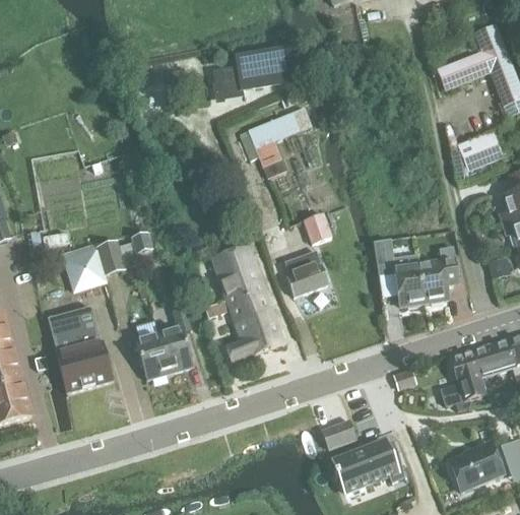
[(519,87),(506,52),(495,24),(475,33),(482,51),(438,69),(446,89),(491,71),(504,106),(519,99),(519,87)]
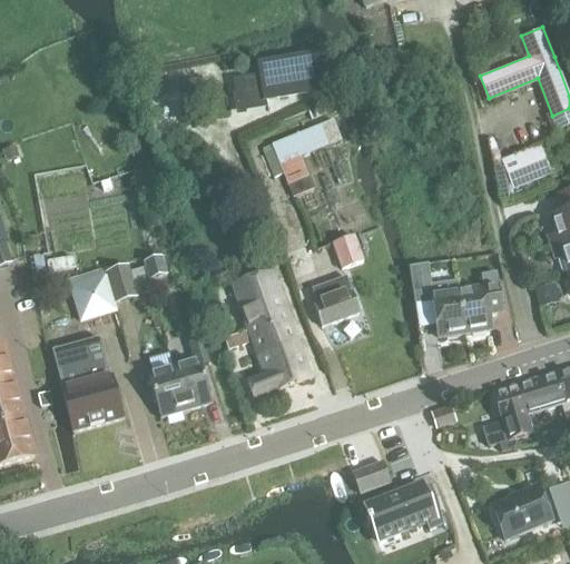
[(95,42),(84,47),(88,59),(99,55),(95,42)]
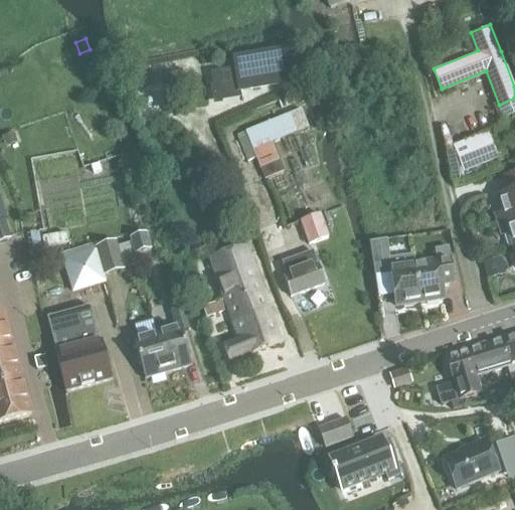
[(236,65),(210,69),(214,92),(221,91),(222,99),(222,101),(241,98),(243,97),(241,87),(285,79),(281,50),(279,50),(280,51),(237,59),(236,53),(234,53),(236,65)]
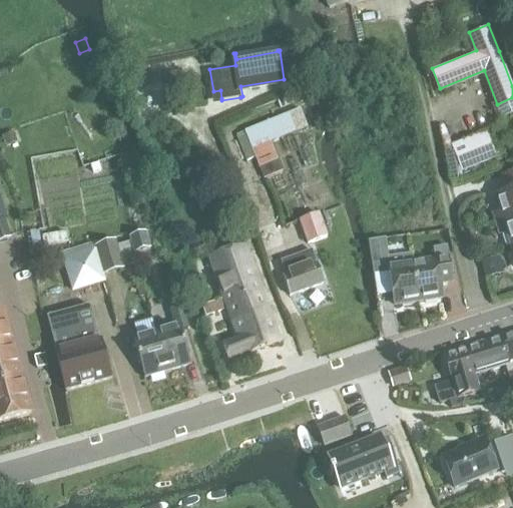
[(246,131),(237,134),(246,156),(255,153),(264,175),(283,167),(271,138),(308,123),(301,105),(244,127),(246,131)]
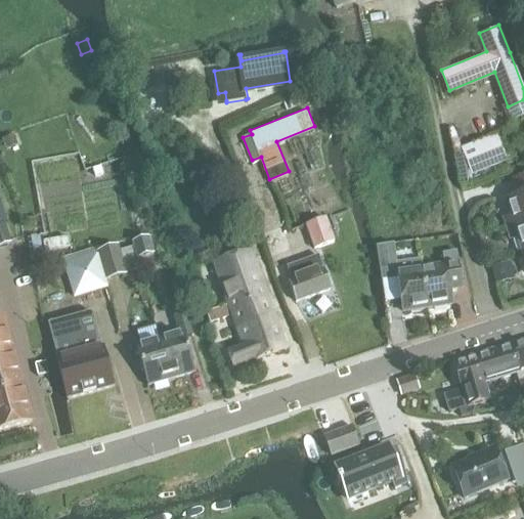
[(14,131),(2,135),(6,144),(7,144),(8,145),(18,142),(14,131)]
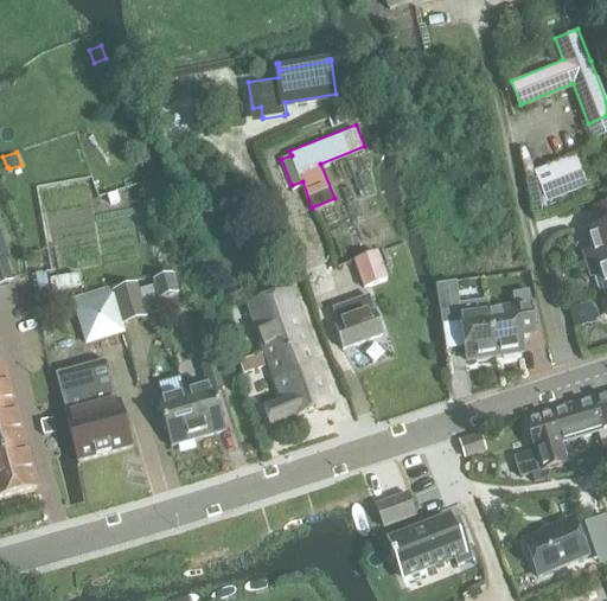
[(581,191),(583,194),(593,191),(588,179),(582,181),(572,155),(532,171),(534,177),(523,179),(529,211),(541,209),(581,191)]
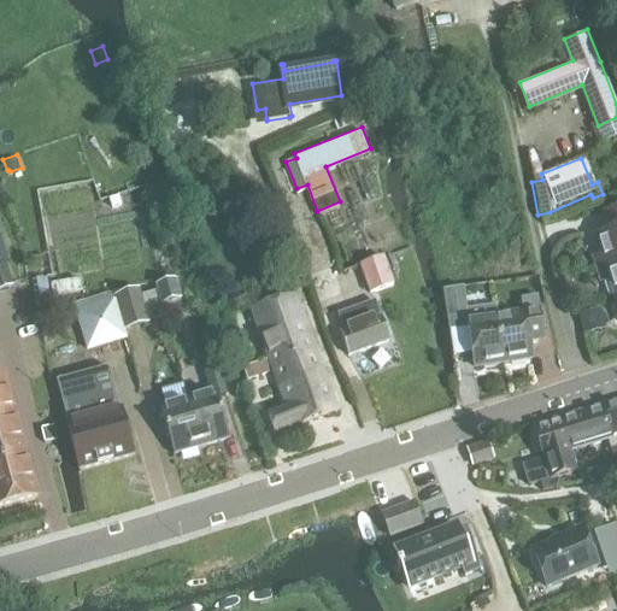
[(594,252),(598,264),(616,258),(616,204),(604,209),(609,227),(597,231),(601,250),(594,252)]
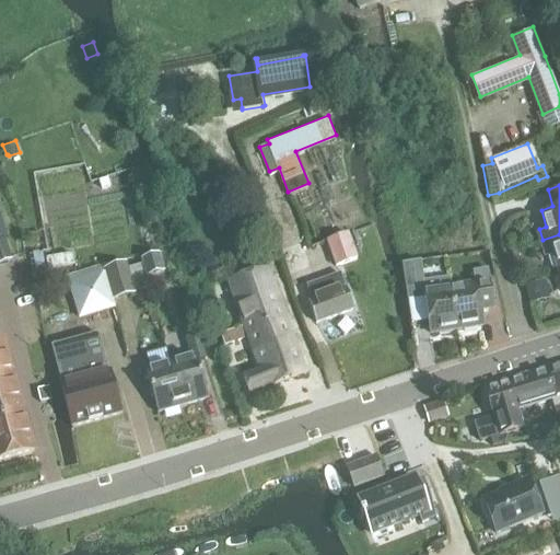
[(349,230),(326,238),(335,263),(358,255),(349,230)]
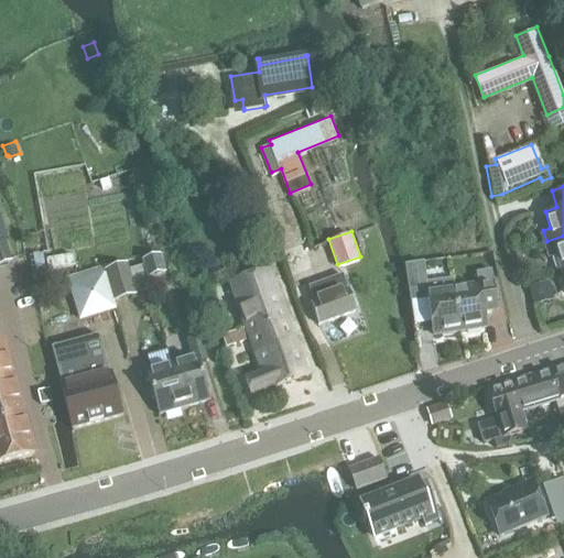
[(563,266),(563,236),(546,241),(550,252),(557,250),(563,267),(563,266)]
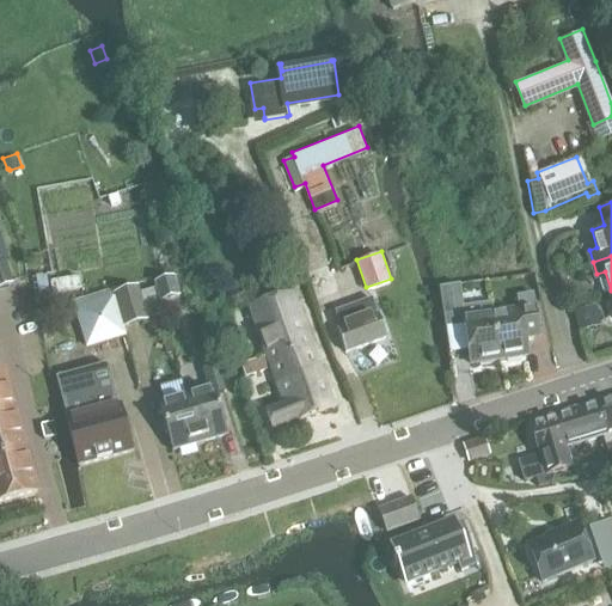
[(6,257),(0,259),(0,285),(13,280),(6,257)]
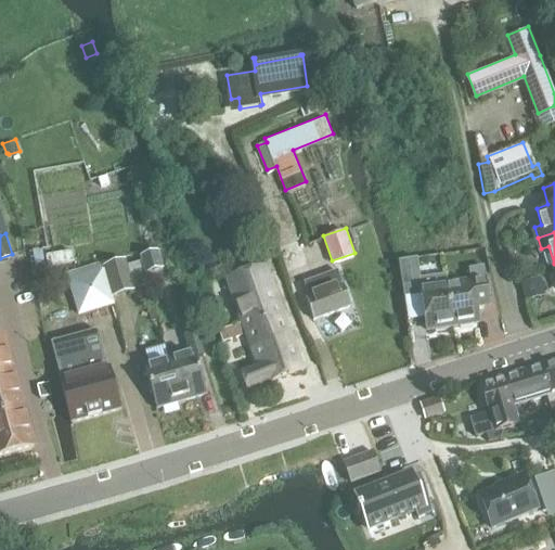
[(505,267),(517,264),(513,246),(501,250),(505,267)]
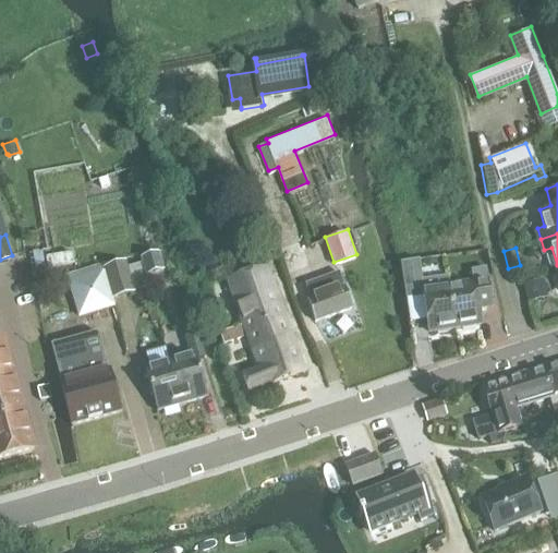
[(146,272),(165,266),(159,249),(141,254),(146,272)]
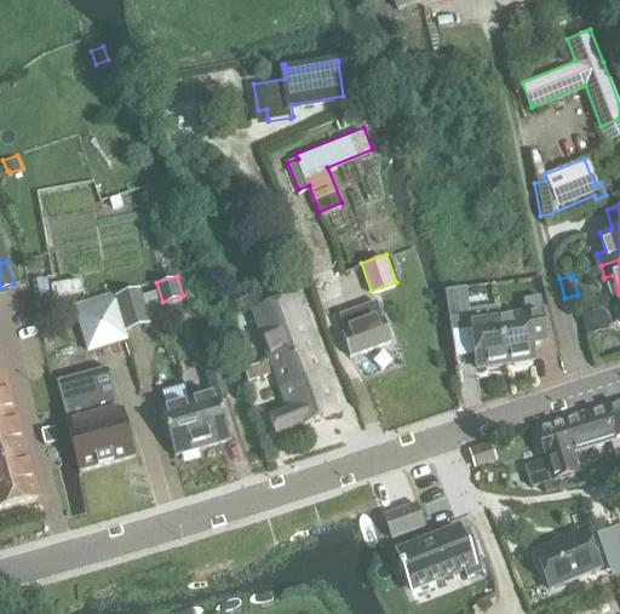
[(506,360),(499,314),(498,303),(469,308),(465,285),(445,288),(451,330),(470,326),(476,365),(482,363),(486,366),(498,363),(500,360),(506,360)]
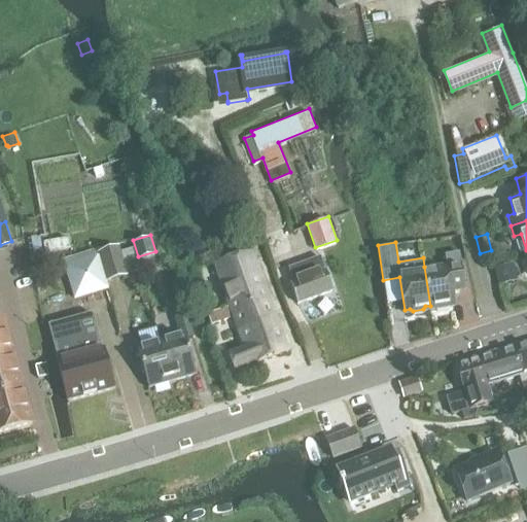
[(99,253),(98,253),(106,279),(107,279),(128,273),(128,271),(139,267),(133,245),(121,249),(119,243),(98,250),(99,253)]
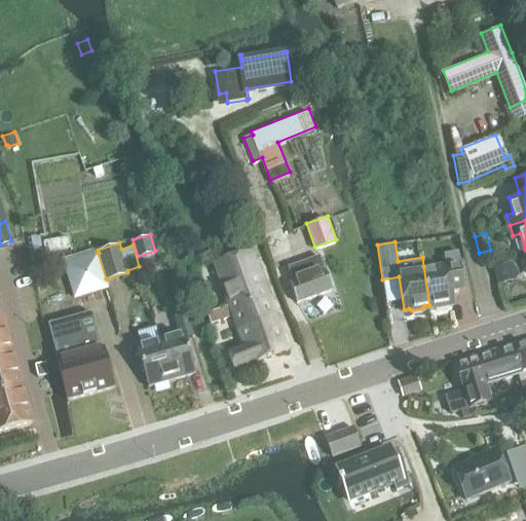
[(74,297),(109,286),(107,278),(106,278),(98,253),(96,246),(63,255),(66,263),(64,263),(74,297)]
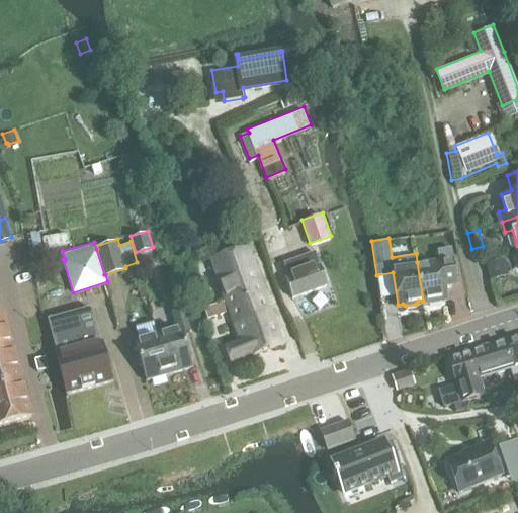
[(231,362),(283,343),(248,245),(211,258),(226,300),(204,306),(207,315),(229,308),(240,338),(224,344),(231,362)]
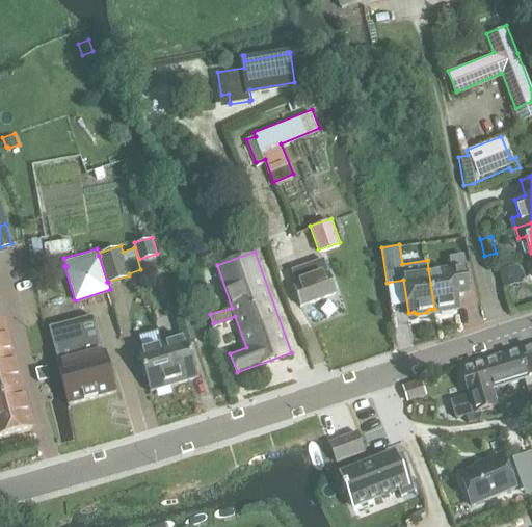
[(452,265),(428,269),(434,309),(437,308),(441,310),(451,309),(453,306),(458,305),(456,293),(471,291),(469,282),(466,263),(463,252),(450,255),(452,265)]
